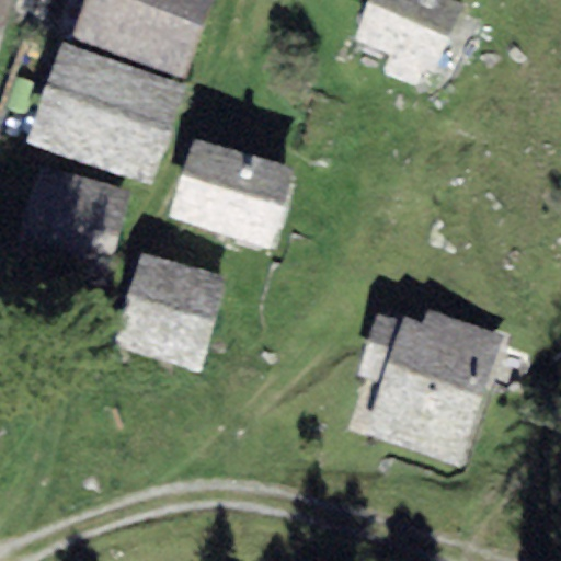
[(213,0),(86,0),(72,36),(185,79),(213,0)]
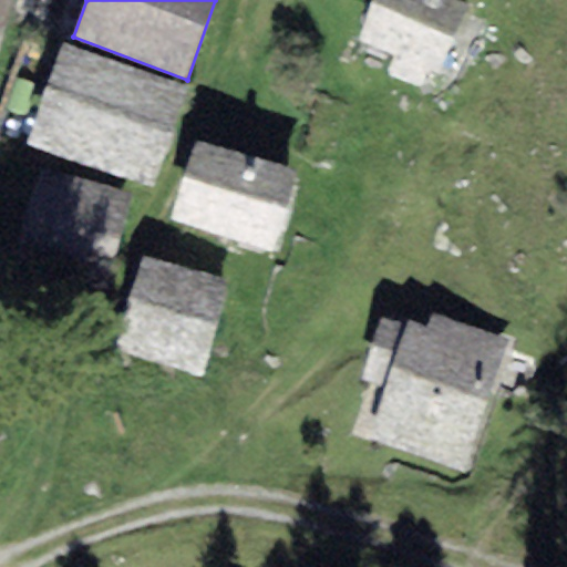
[(468,6),(455,0),(373,0),(356,41),(439,75),(468,6)]
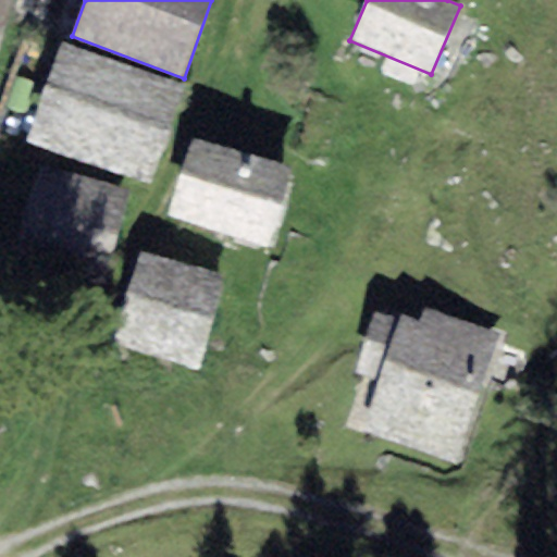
[(186,87),(60,44),(25,141),(151,184),(186,87)]
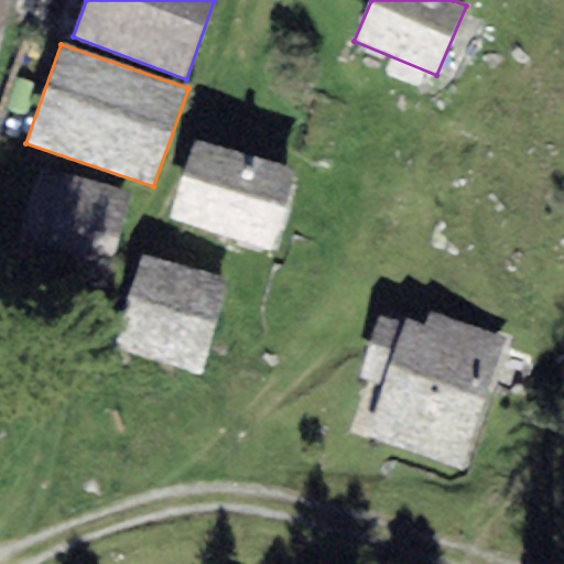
[(295,171),(194,141),(171,219),(272,249),(295,171)]
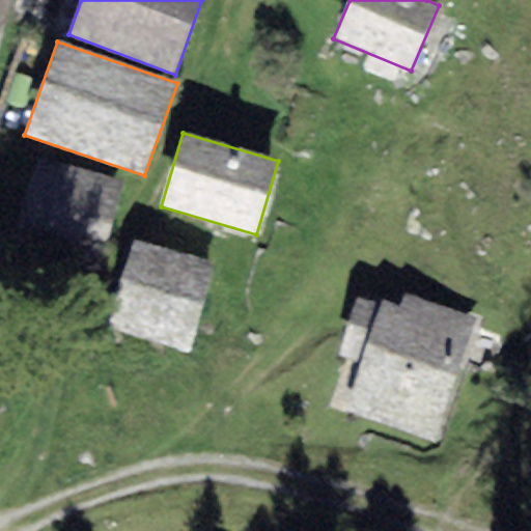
[(124,185),(39,158),(14,241),(99,268),(124,185)]
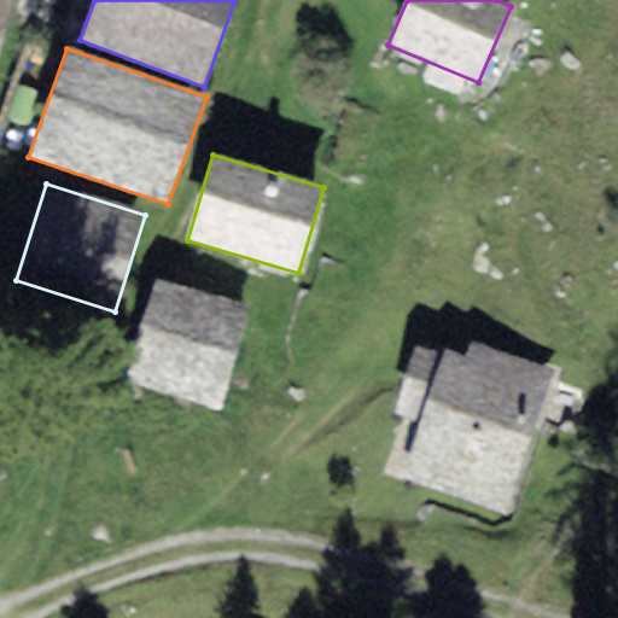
[(248,308),(157,279),(123,379),(221,412),(248,308)]
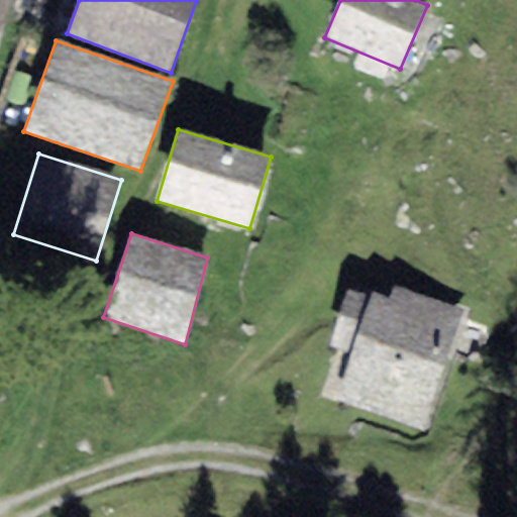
[(463,308),(394,286),(391,298),(370,292),(368,296),(349,291),(332,344),(351,351),(335,402),(425,430),(463,308)]
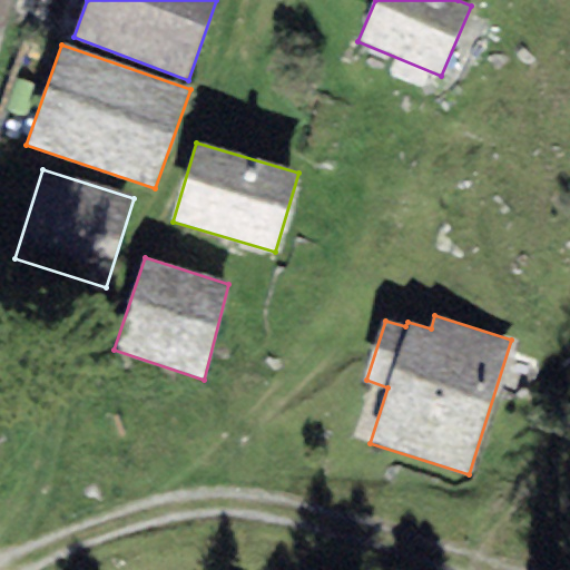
All buildings are outlined.
